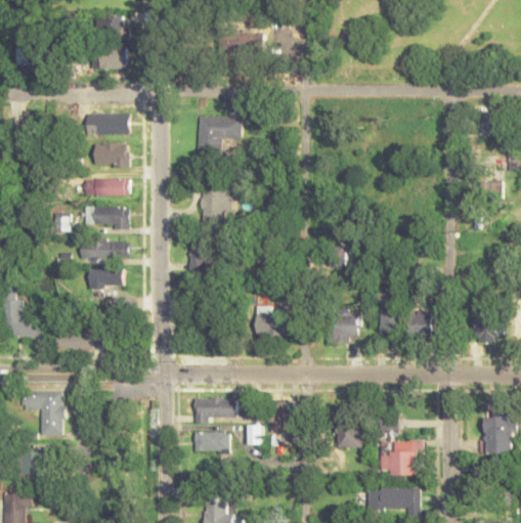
[(97,17),(97,35),(122,35),(122,17),(97,17)]
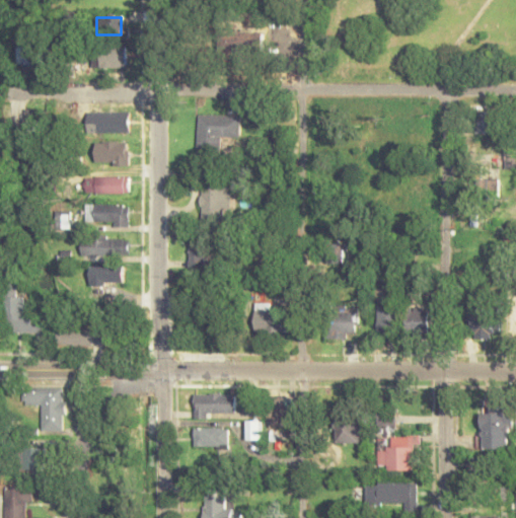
[(261,33),(218,33),(218,53),(261,53),(261,33)]
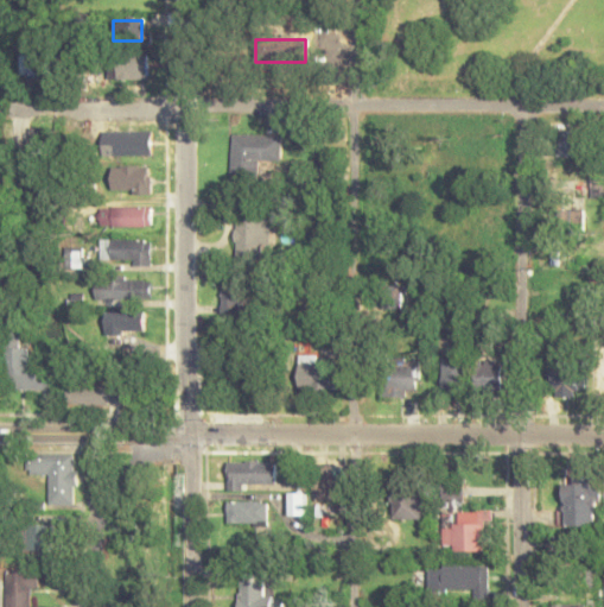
[(21,55),(21,77),(51,77),(51,55),(21,55)]
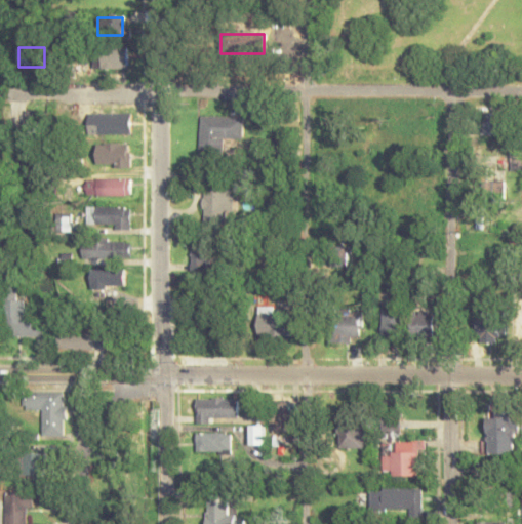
[(125,69),(125,51),(97,51),(97,69),(125,69)]
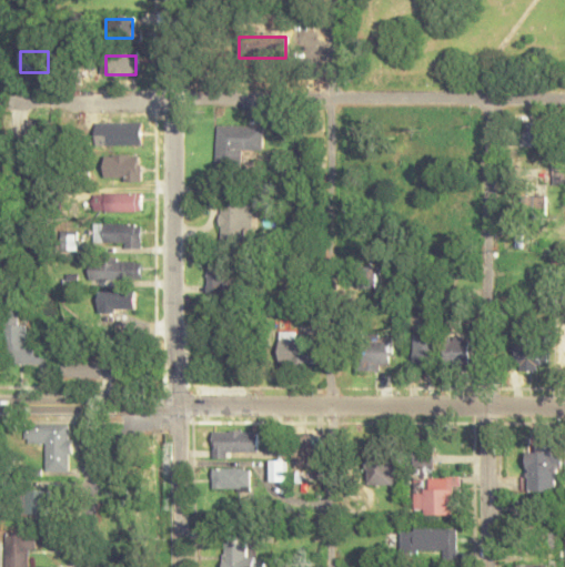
[(139,123),(94,123),(94,145),(139,145),(139,123)]
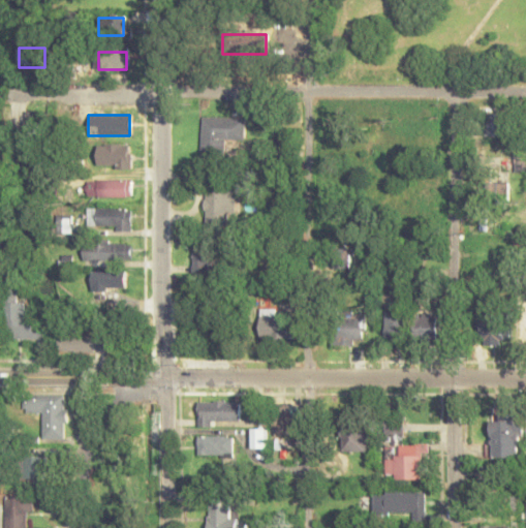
[(501,115),(484,115),(484,137),(501,137),(501,115)]
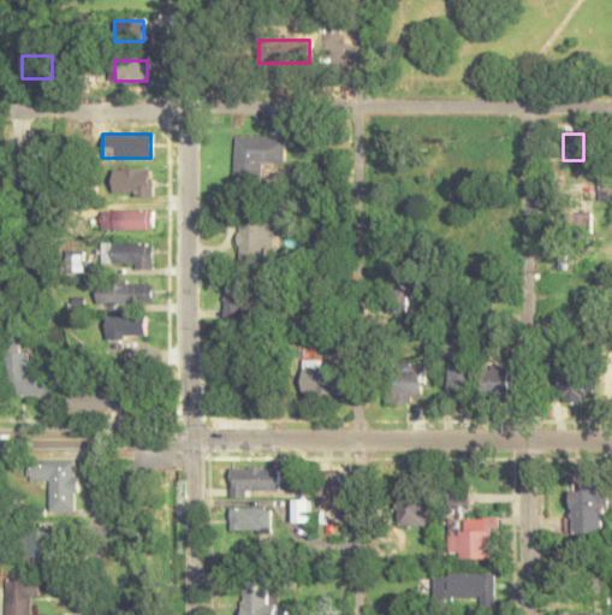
[(232,183),(259,183),(259,164),(281,164),(281,137),(232,137),(232,183)]
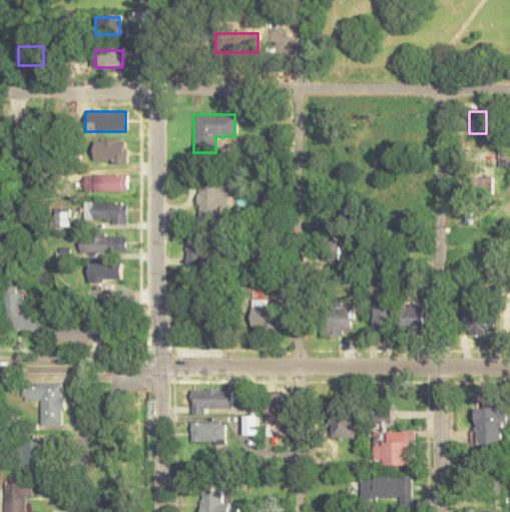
[(39,137),(35,126),(24,130),(28,141),(39,137)]
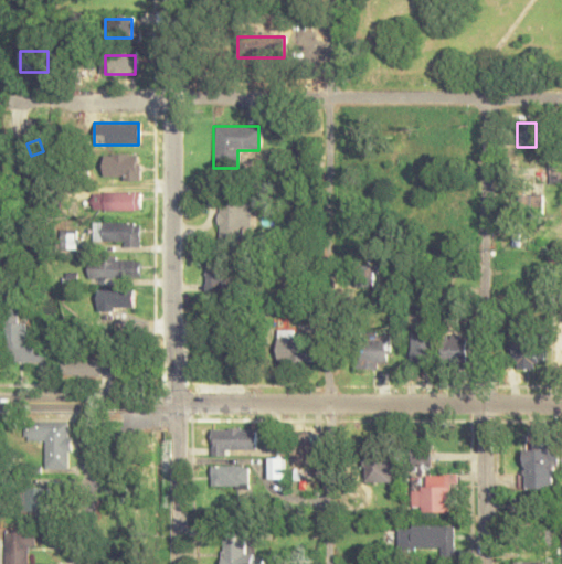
[(102,180),(137,179),(137,155),(102,156),(102,180)]
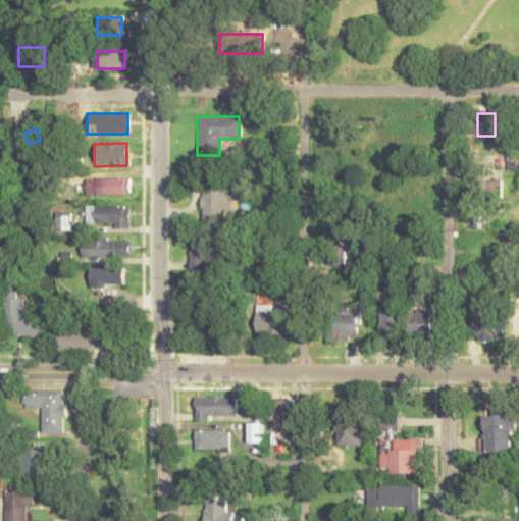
[(127,195),(127,177),(85,177),(85,195),(127,195)]
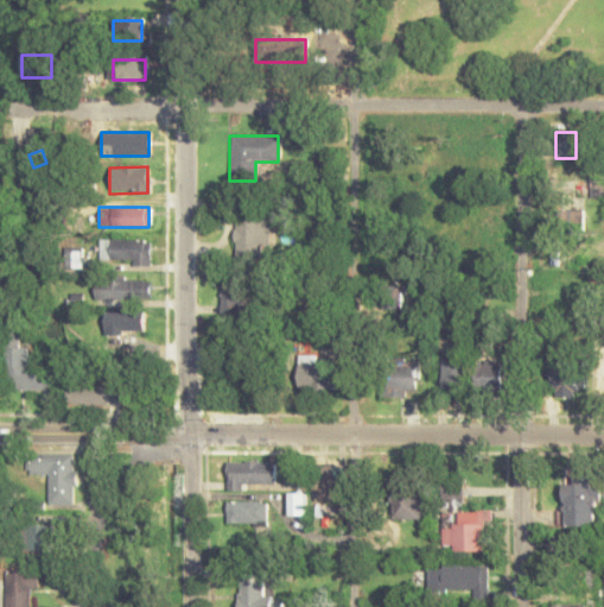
[(233,215),(233,254),(266,254),(266,215),(233,215)]
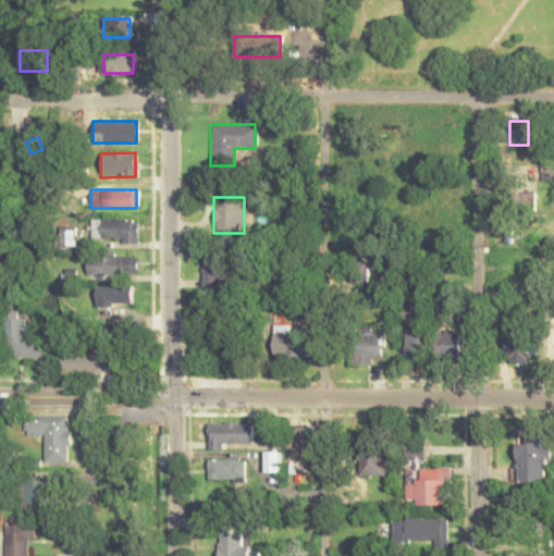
[(136,220),(90,220),(90,242),(136,242),(136,220)]
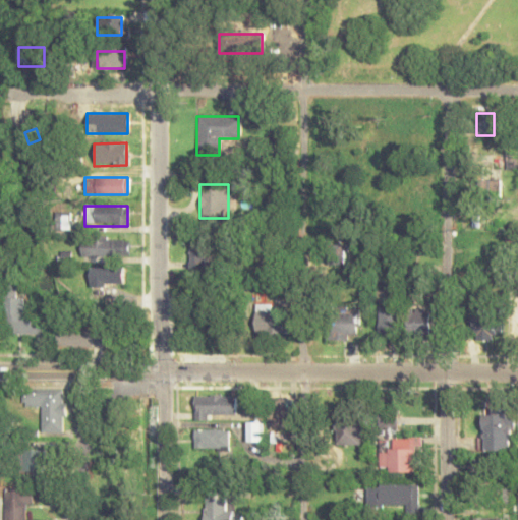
[(68,231),(68,213),(55,213),(55,231),(68,231)]
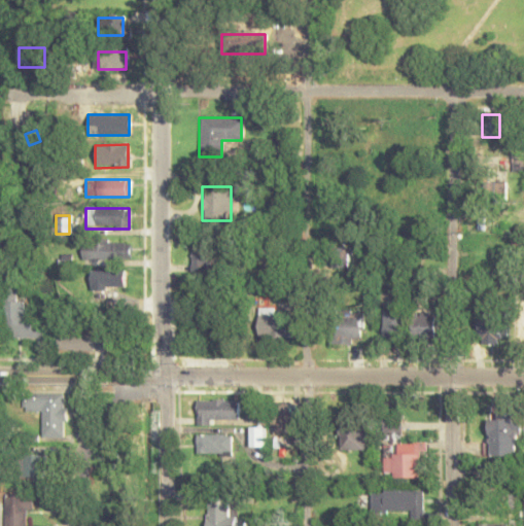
[(93,242),(93,258),(129,258),(129,242),(93,242)]
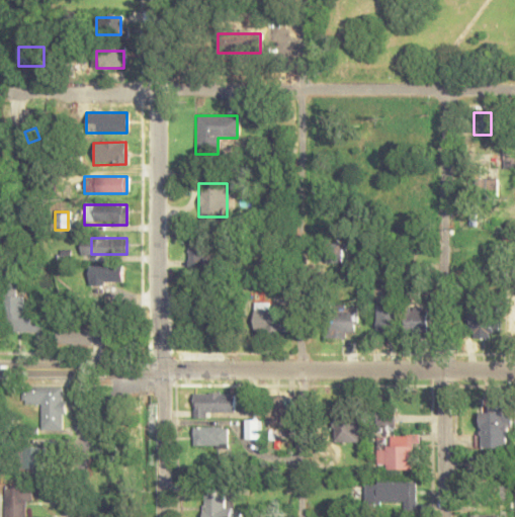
[(187,239),(186,267),(212,268),(212,240),(187,239)]
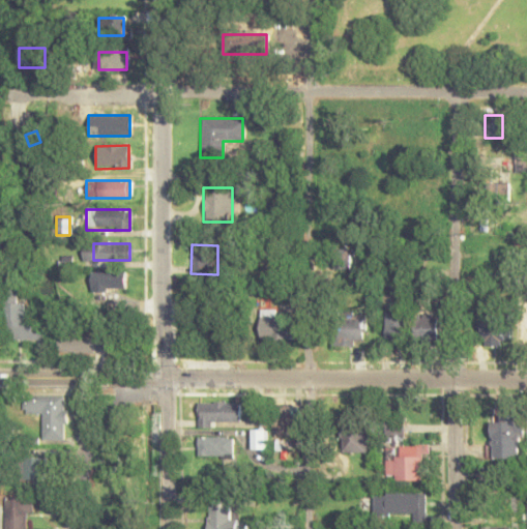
[(123,290),(123,274),(94,274),(94,290),(123,290)]
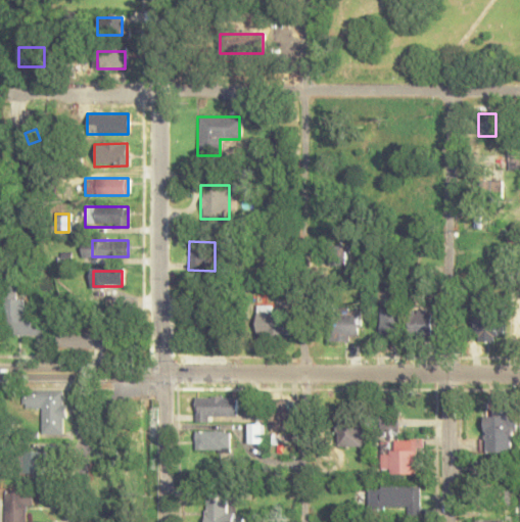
[(27,286),(4,286),(4,335),(41,335),(41,318),(27,318),(27,286)]
